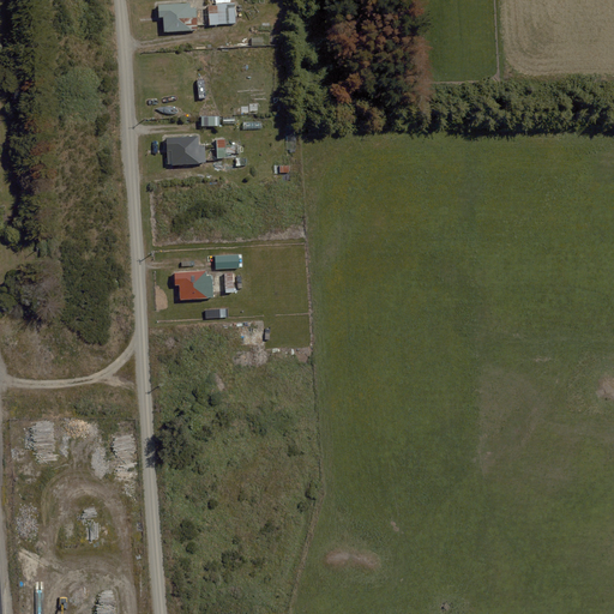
[(216,5),(209,6),(210,25),(238,24),(235,2),(216,4),(216,5)]
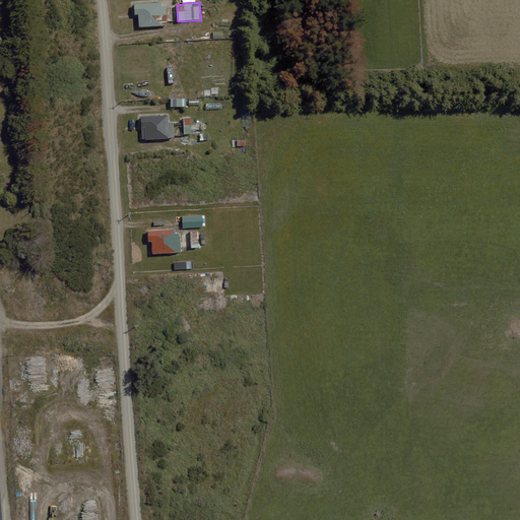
[(160,3),(134,4),(135,14),(138,14),(139,26),(168,25),(167,6),(160,6),(160,3)]
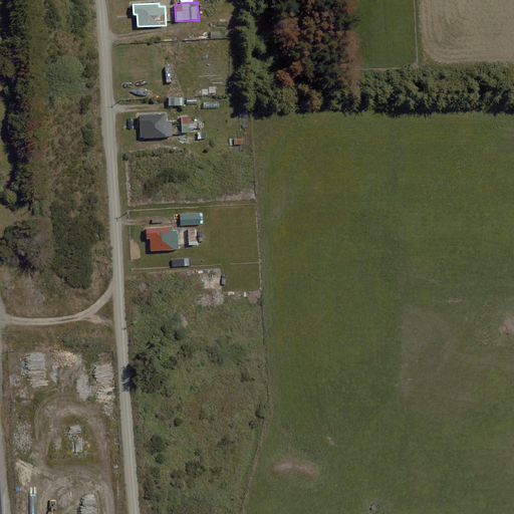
[(140,115),(141,139),(173,136),(172,122),(167,123),(166,113),(140,115)]
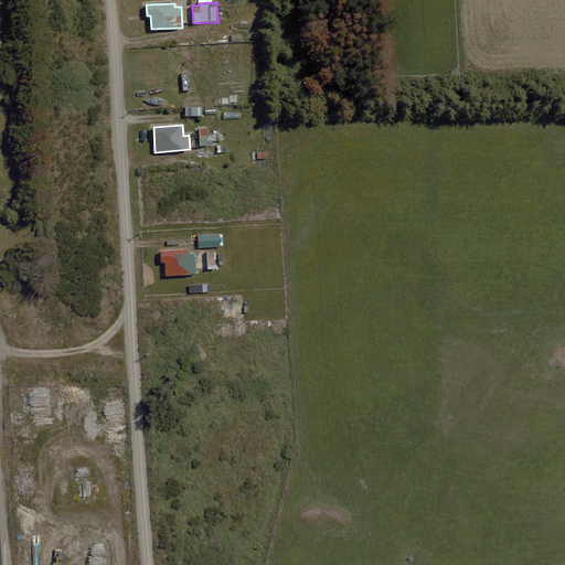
[(208,128),(200,128),(200,146),(209,146),(209,141),(222,141),(221,134),(208,134),(208,128)]
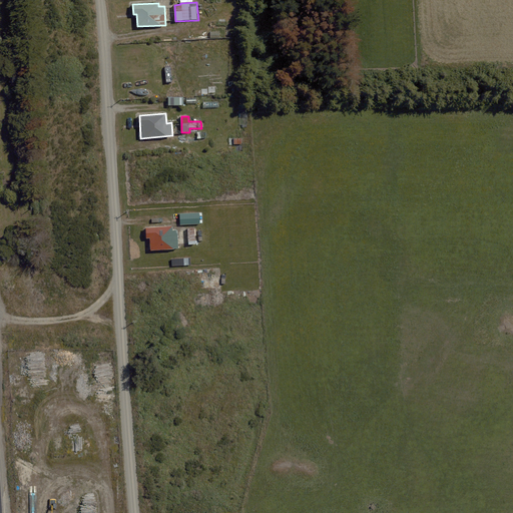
[(199,212),(179,213),(180,224),(200,223),(199,212)]
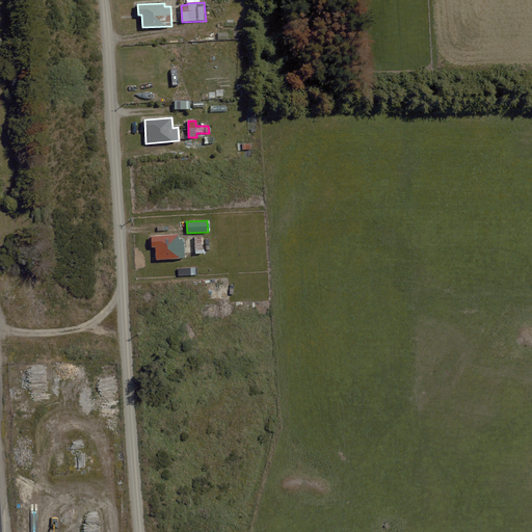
[(156,246),(157,260),(186,258),(184,238),(180,239),(179,235),(151,236),(152,246),(156,246)]
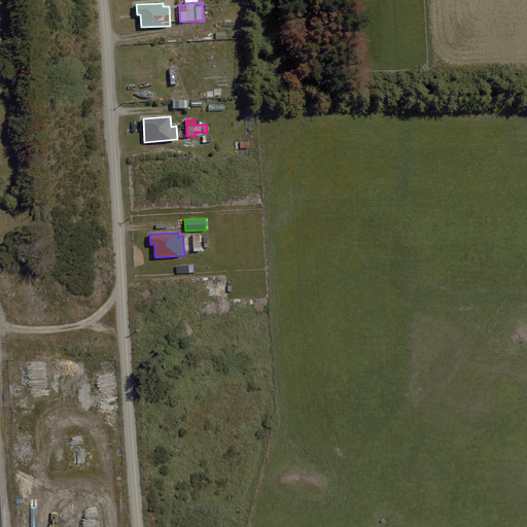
[(177,273),(196,272),(196,265),(176,267),(177,273)]
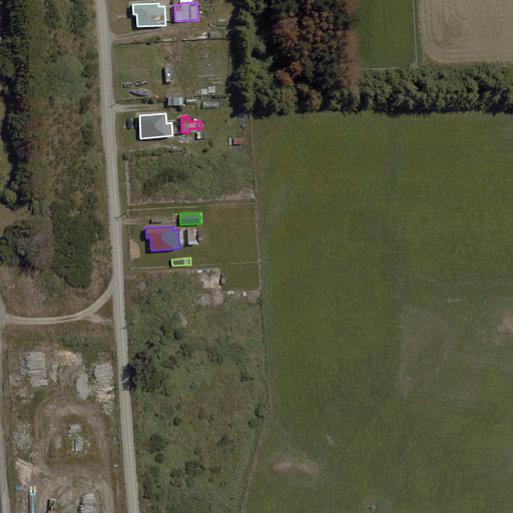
All buildings are outlined.
